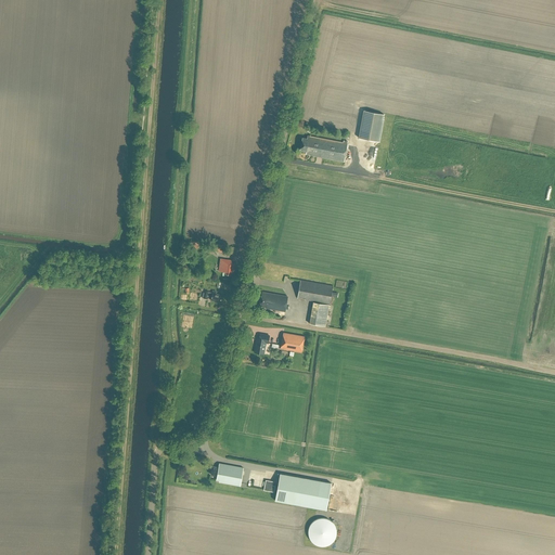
[(363,111),(359,138),(378,141),(384,114),(363,111)]
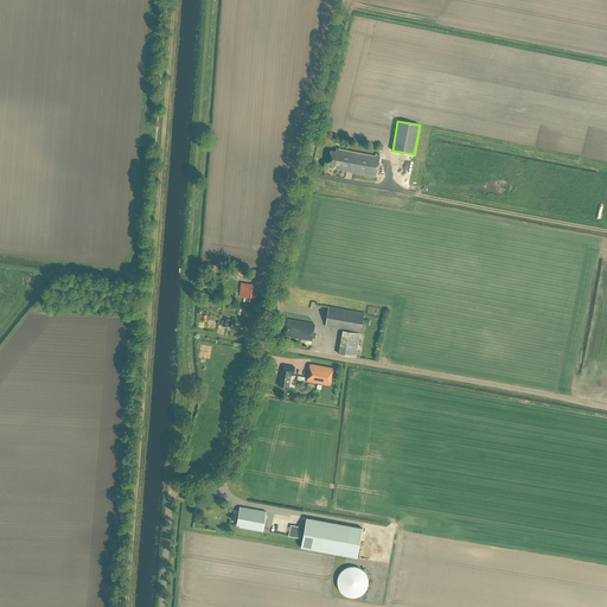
[(328,164),(336,166),(334,168),(338,170),(376,177),(381,157),(337,148),(336,152),(331,151),(328,164)]
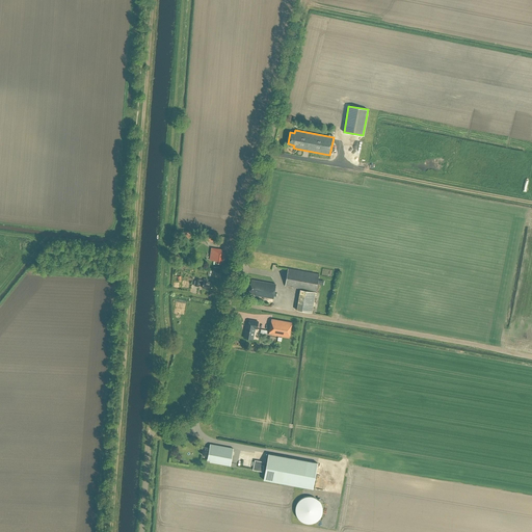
[(222,253),(222,249),(211,247),(209,260),(214,261),(216,261),(216,263),(221,264),(221,262),(223,262),(224,254),(222,253)]
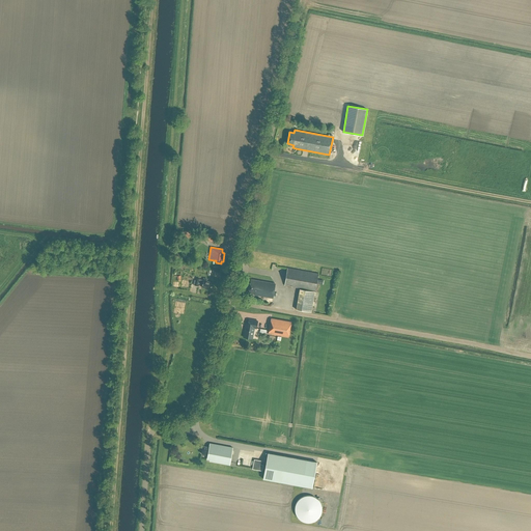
[(287,268),(284,285),(315,290),(318,273),(287,268)]
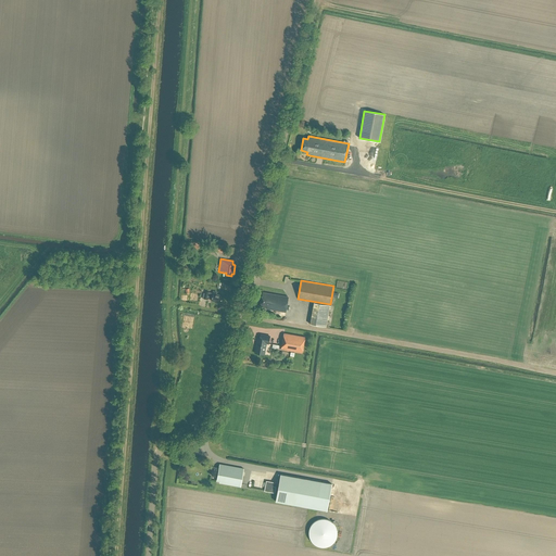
[(213,291),(211,301),(220,303),(223,295),(216,294),(216,292),(213,291)]
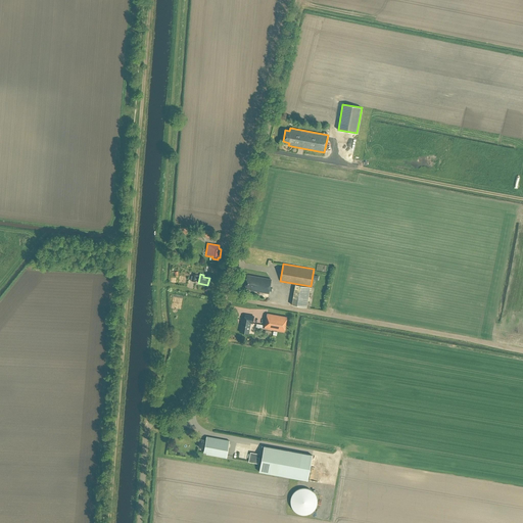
[(244,288),(250,289),(250,290),(269,293),(271,279),(247,275),(244,288)]
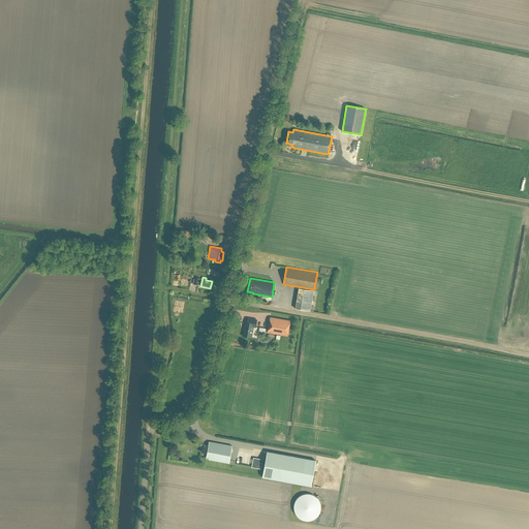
[(299,288),(294,309),(310,311),(314,290),(299,288)]
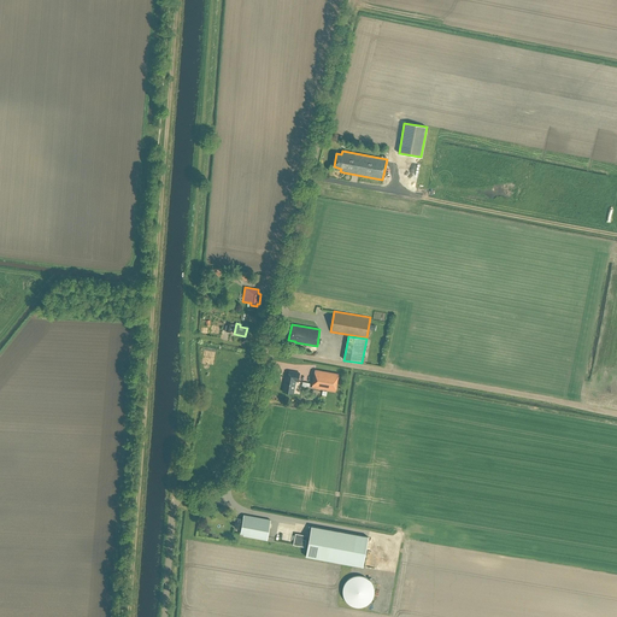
[(315,370),(312,387),(335,392),(339,374),(315,370)]
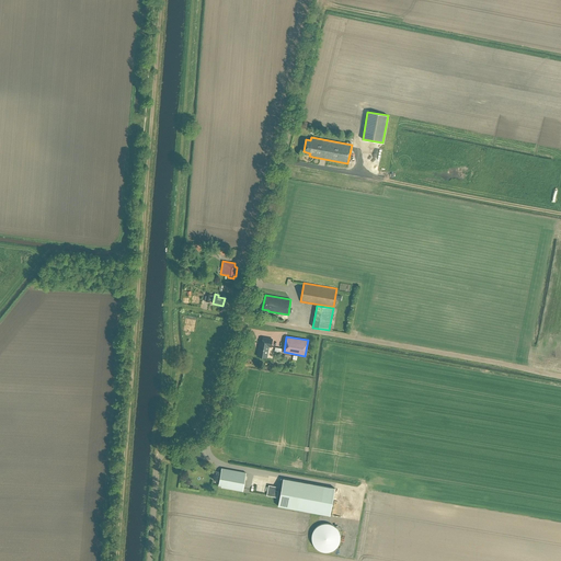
[(260,343),(258,356),(266,358),(268,346),(271,346),(273,339),(263,338),(262,344),(260,343)]
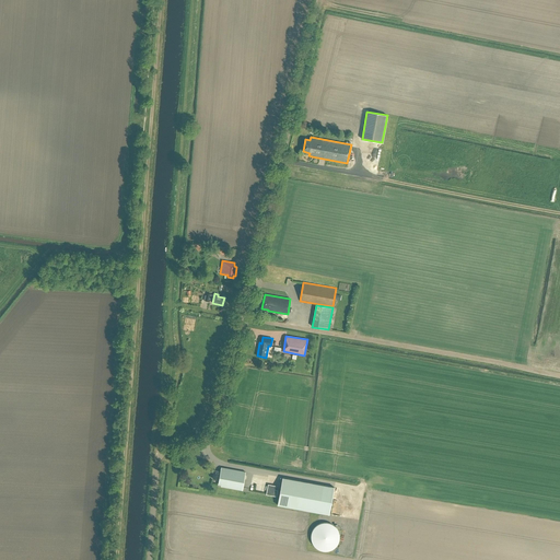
[(214,470),(213,478),(219,479),(218,483),(221,485),(221,486),(243,490),(246,471),(221,467),(220,471),(214,470)]
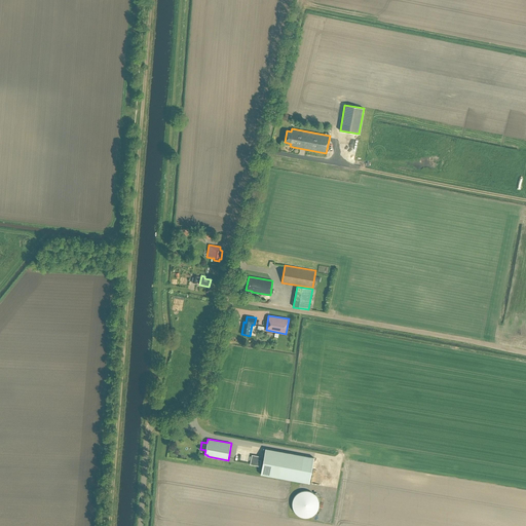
[(314,458),(265,449),(261,475),(309,483),(314,458)]
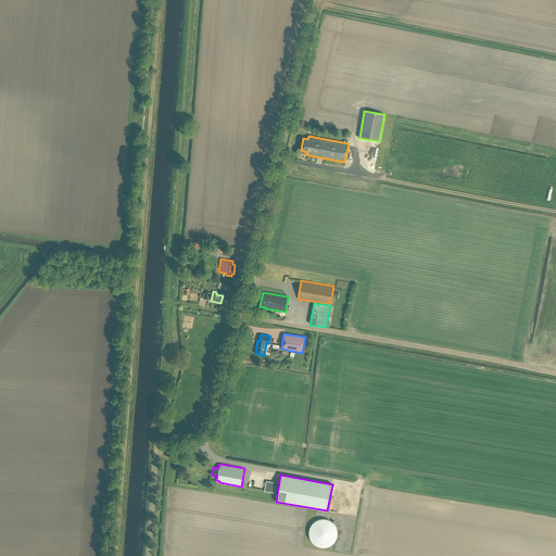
[(274,482),(266,481),(264,491),(274,493),(276,487),(273,487),(274,482)]
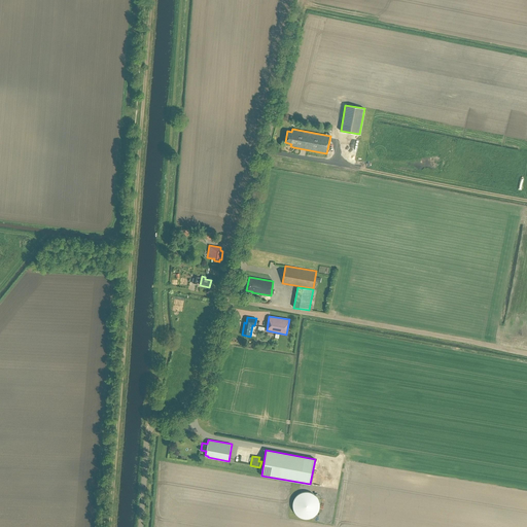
[(321,510),(310,489),(290,499),(303,521),(321,510)]
